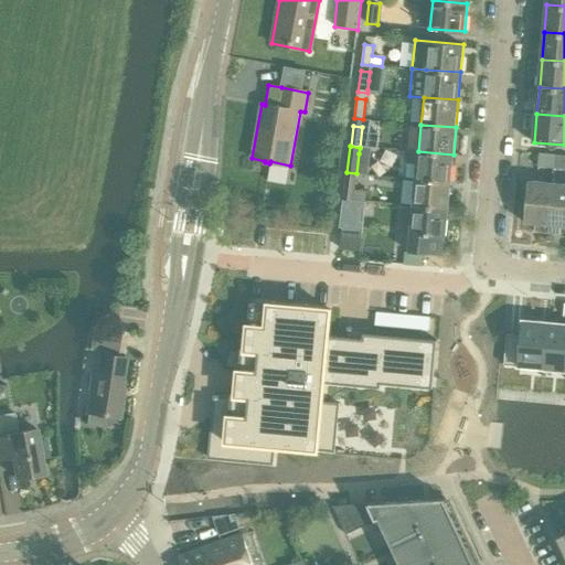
[(418,152),(405,151),(404,163),(417,164),(416,179),(451,182),(454,155),(418,151),(418,152)]
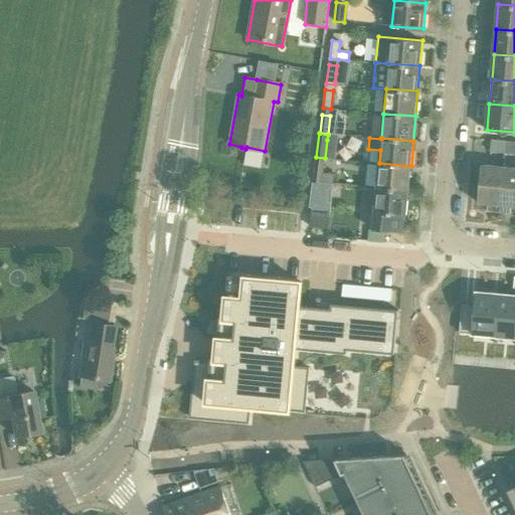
[(505,152),(506,148),(506,141),(493,140),(492,151),(505,152)]
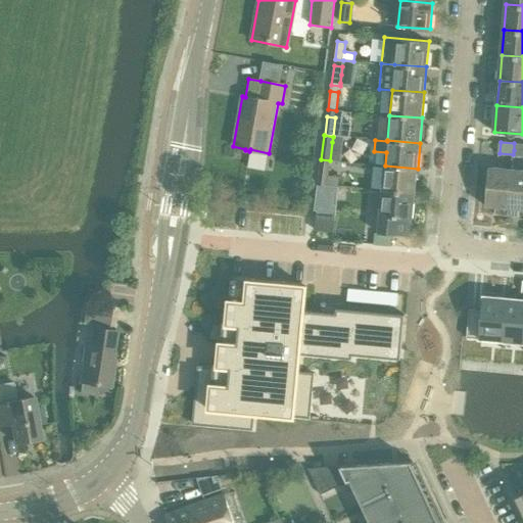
[(522,155),(522,143),(514,143),(514,150),(513,154),(522,155)]
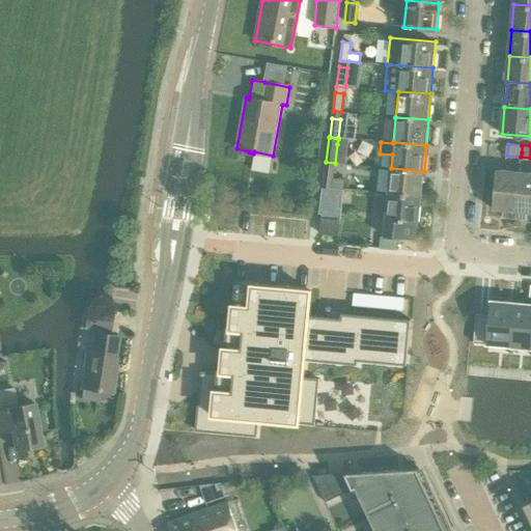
[(421,196),(424,171),(391,168),(389,194),(421,196)]
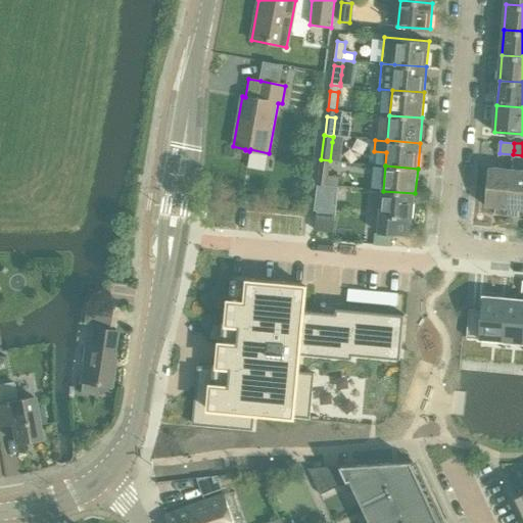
[(321,167),(318,185),(338,187),(339,177),(328,175),(329,168),(321,167)]
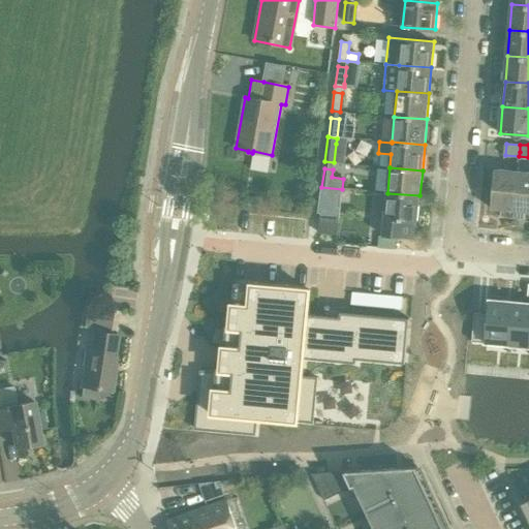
[(514,218),(518,170),(496,168),(492,209),(502,210),(501,217),(514,218)]
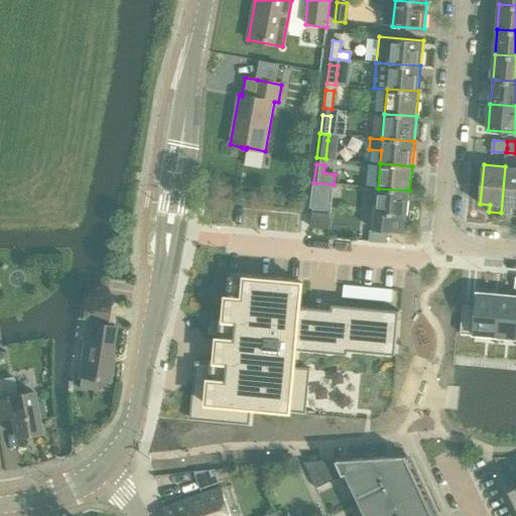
[(515,207),(515,167),(505,166),(501,213),(512,214),(513,207),(515,207)]
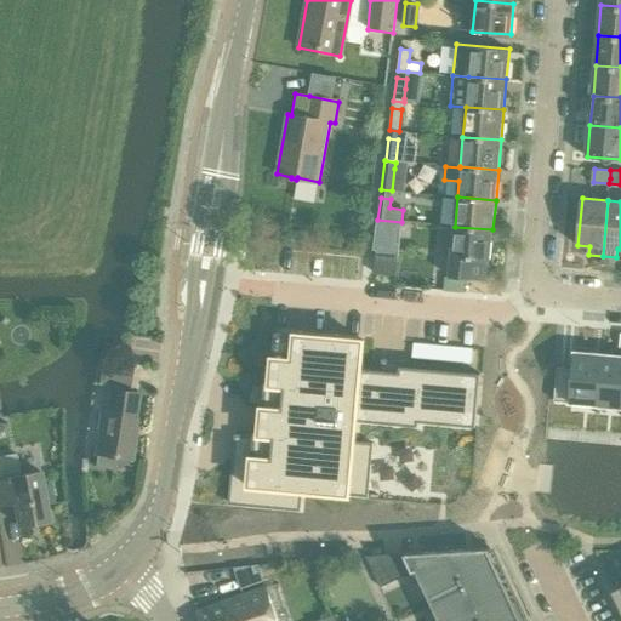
[(402,223),(402,222),(377,220),(374,250),(377,251),(377,255),(398,257),(399,257),(402,223)]
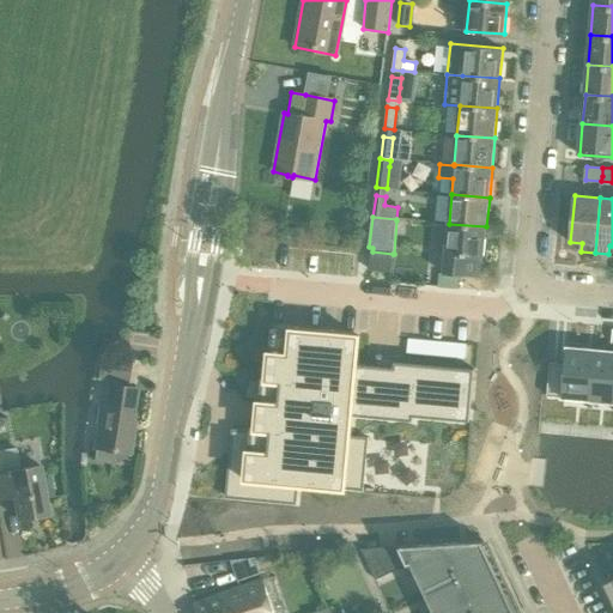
[(484,258),(486,226),(449,224),(444,273),(479,277),(480,258),(484,258)]
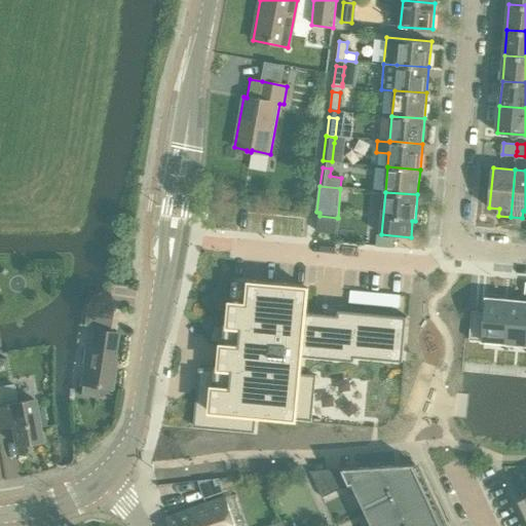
[(336,234),(337,218),(320,216),(317,232),(336,234)]
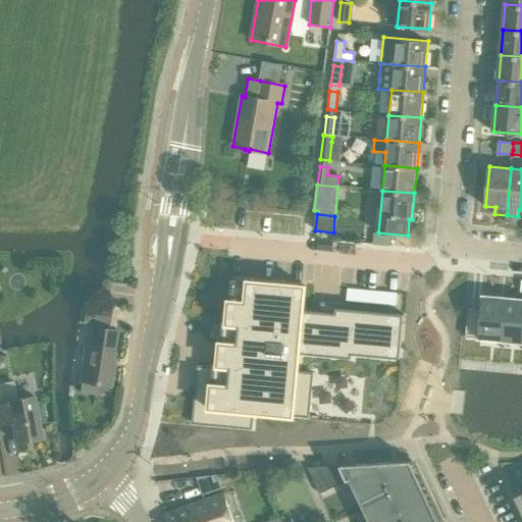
[(198,365),(192,424),(253,429),(254,413),(309,418),(314,372),(298,371),(300,353),(352,358),(352,354),(400,359),(404,314),(338,308),(338,304),(321,302),(320,311),(304,310),(306,286),(231,279),(227,321),(222,321),(218,364),(214,363),(213,367),(198,365)]
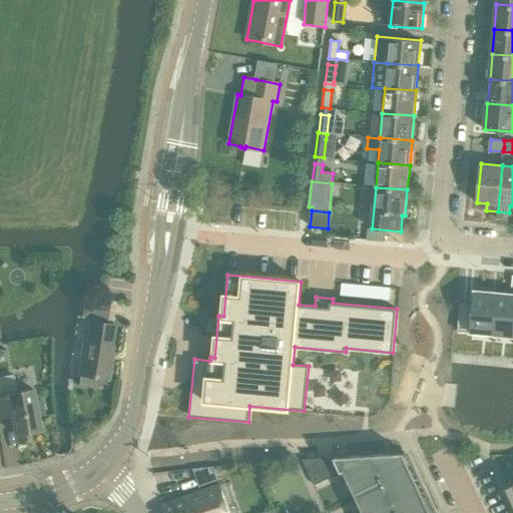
[(460,304),(458,331),(494,335),(498,294),(475,291),(474,305),(460,304)]
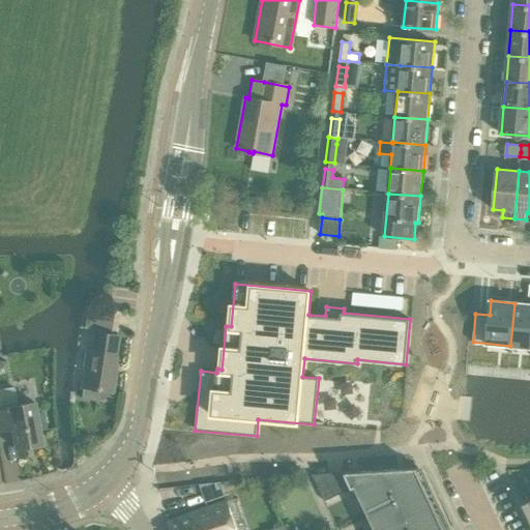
[(529,304),(514,303),(510,346),(529,347),(529,304)]
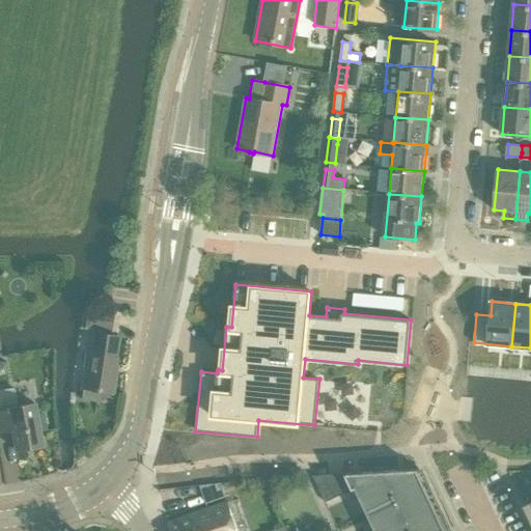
[(110,332),(114,311),(89,307),(86,327),(84,326),(81,344),(92,345),(88,368),(85,367),(82,387),(84,387),(82,399),(96,401),(98,390),(112,392),(115,373),(112,372),(117,345),(118,337),(109,335),(109,332),(110,332)]
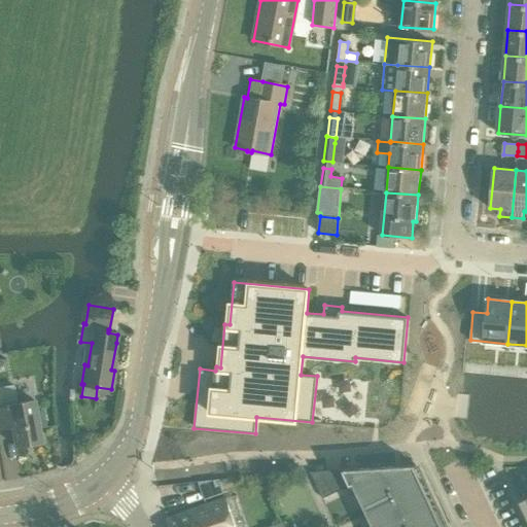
[(15,403),(12,386),(0,388),(0,429),(10,428),(14,446),(41,441),(34,399),(15,403)]
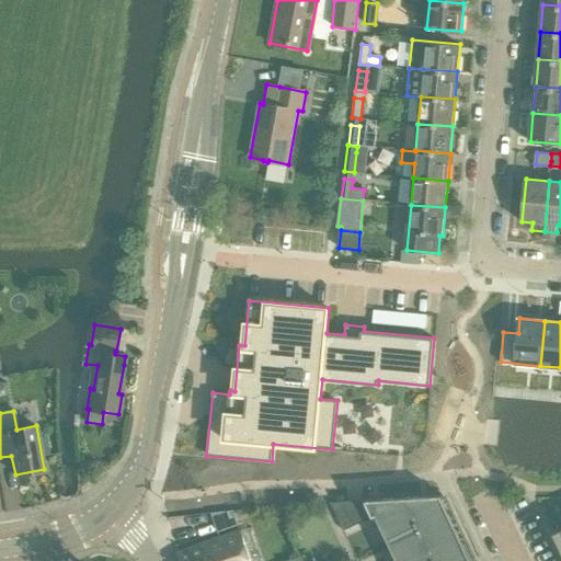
[(399,560),(472,560),(442,493),(331,502),(344,530),(377,515),(399,560)]
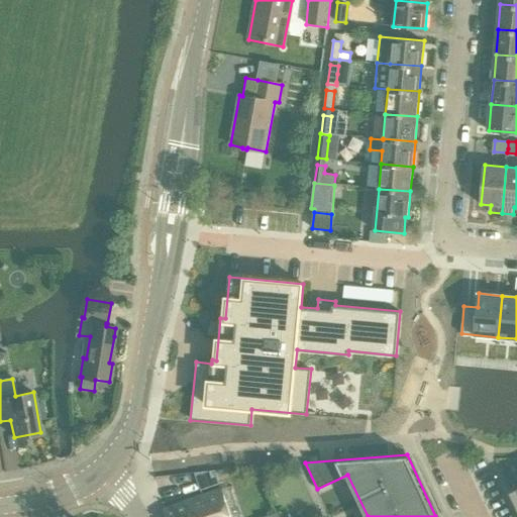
[(200,490),(220,484),(215,471),(194,473),(200,490)]
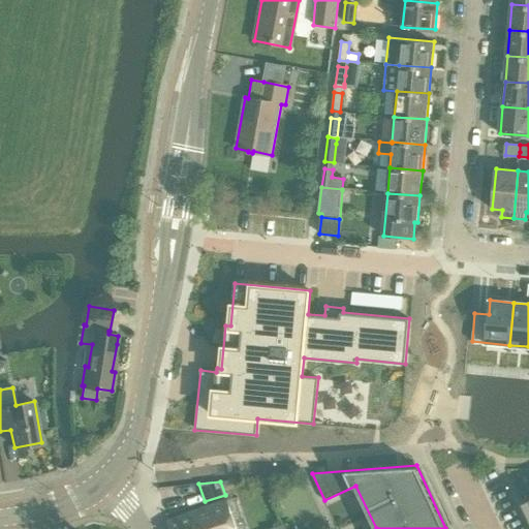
[(169,528),(236,528),(226,500),(167,520),(169,528)]
